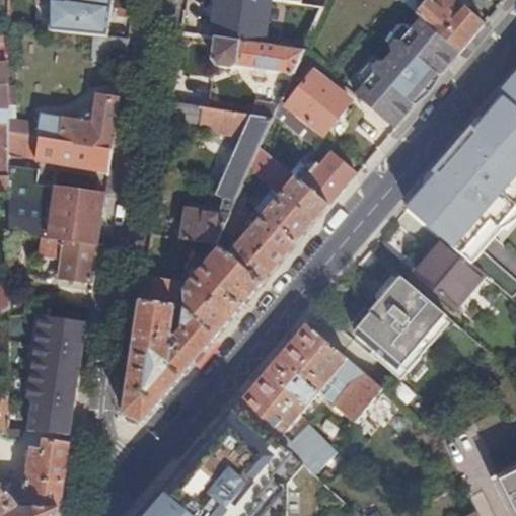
[(48,0),(49,27),(91,32),(100,32),(102,18),(107,18),(111,0),(48,0)]
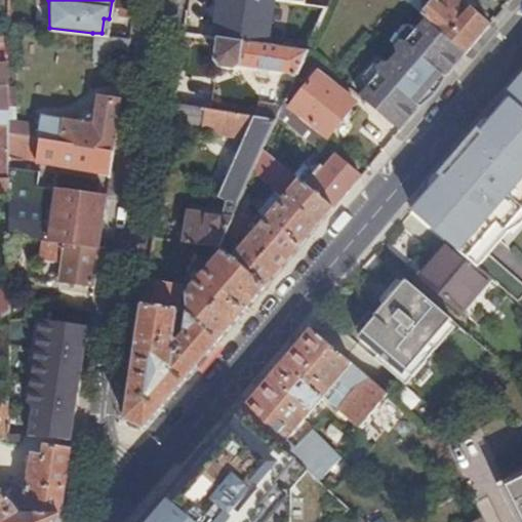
[(184,0),(179,32),(216,37),(303,50),(304,50),(324,5),(306,2),(291,0),(184,0)]
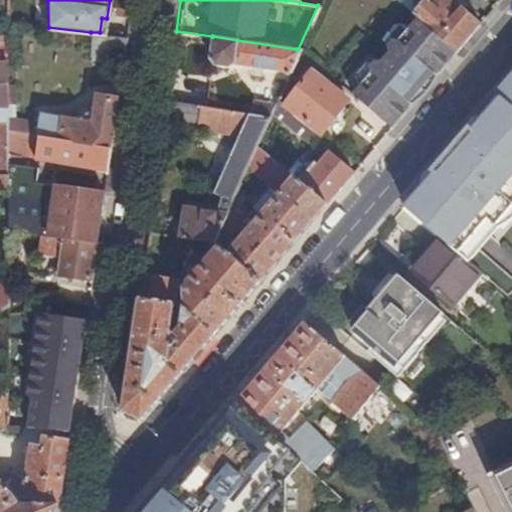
[(395,0),(408,11),(455,50),(478,23),(451,0),(395,0)]
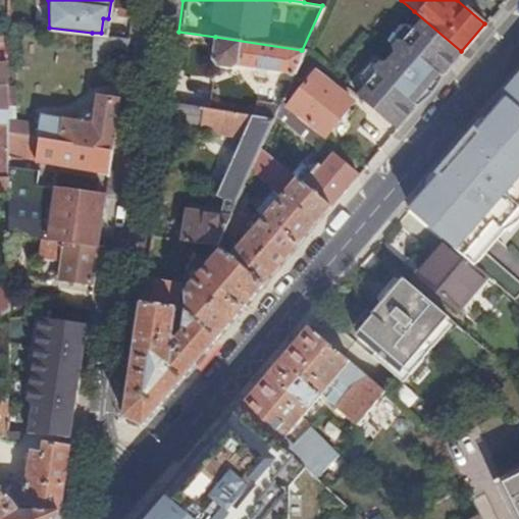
[(348,88),(395,127),(418,100),(414,97),(426,82),(431,85),(461,51),(414,11),(348,88)]
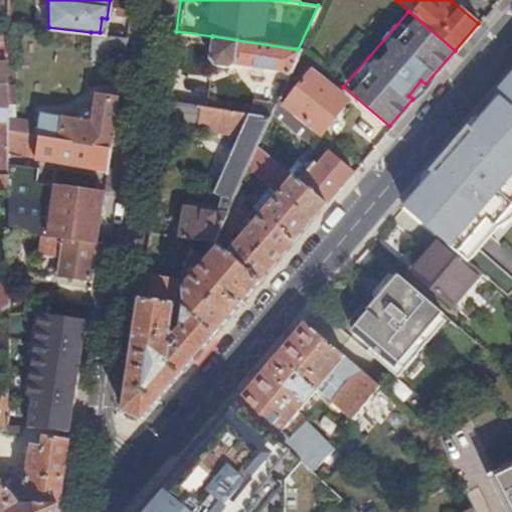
[(123,56),(126,35),(105,33),(100,32),(91,32),(89,53),(123,56)]
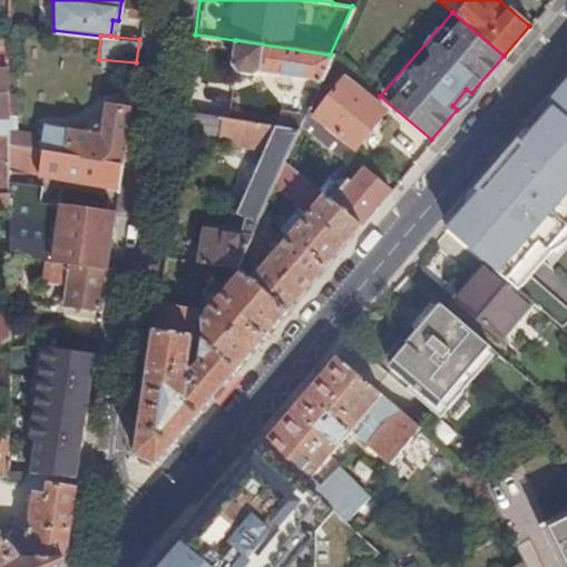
[(329,55),(235,40),(231,64),(235,70),(252,74),(255,69),(319,79),(330,55),(329,55)]
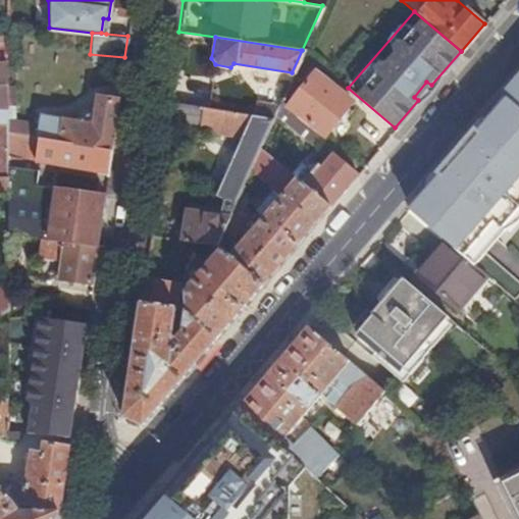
[(8,132),(7,83),(7,60),(0,60),(0,190),(7,191),(8,132)]
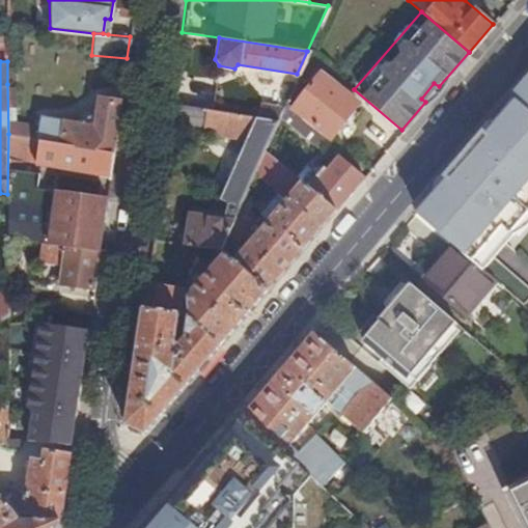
[(326,133),(329,136),(356,102),(318,72),(292,106),(326,133)]
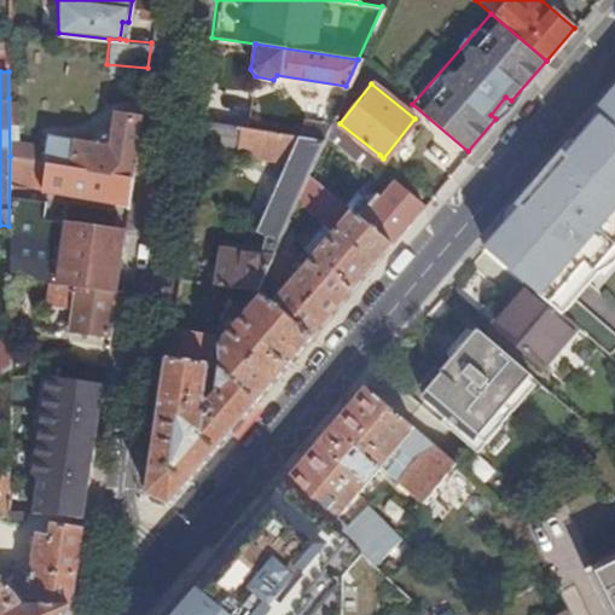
[(614,97),(601,115),(543,183),(486,248),(522,280),(528,285),(560,312),(587,280),(595,277),(603,272),(610,267),(614,262),(614,97)]
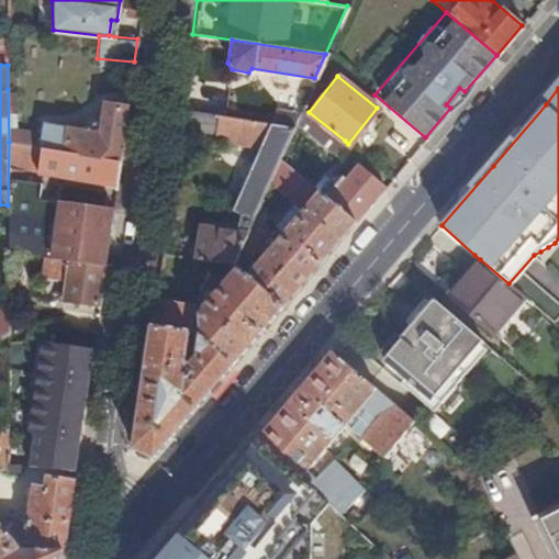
[(446,104),(450,108),(465,91),(459,88),(446,104)]
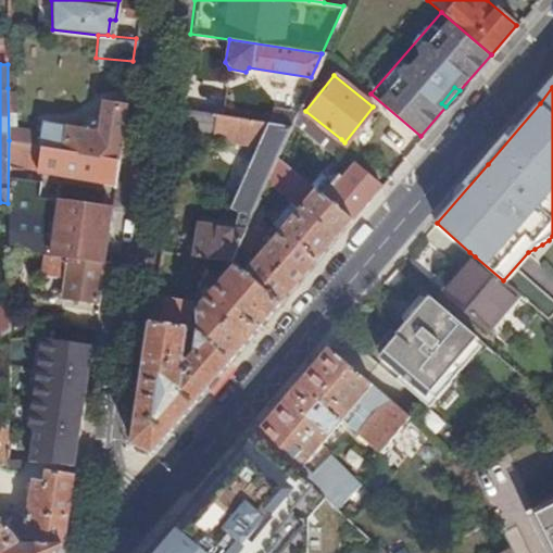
[(118,158),(126,103),(102,100),(99,118),(96,117),(90,123),(90,125),(87,125),(86,127),(47,121),(44,123),(42,130),(14,125),(14,88),(8,88),(9,140),(118,158)]
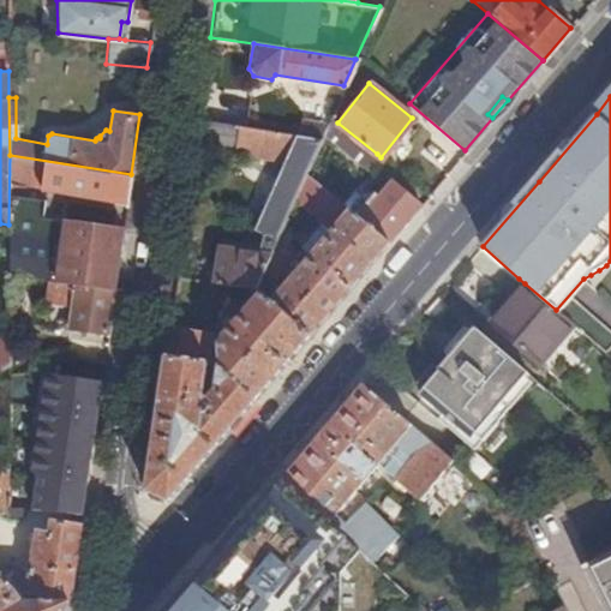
[(299,112),(293,132),(321,137),(321,136),(327,123),(328,119),(299,112)]
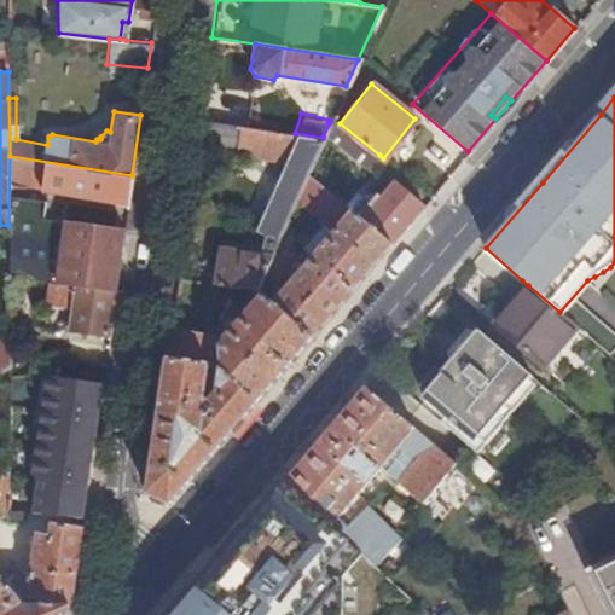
[(266,235),(276,239),(277,236),(295,198),(306,173),(323,138),(295,133),(199,119),(196,145),(285,160),(255,230),(266,235)]
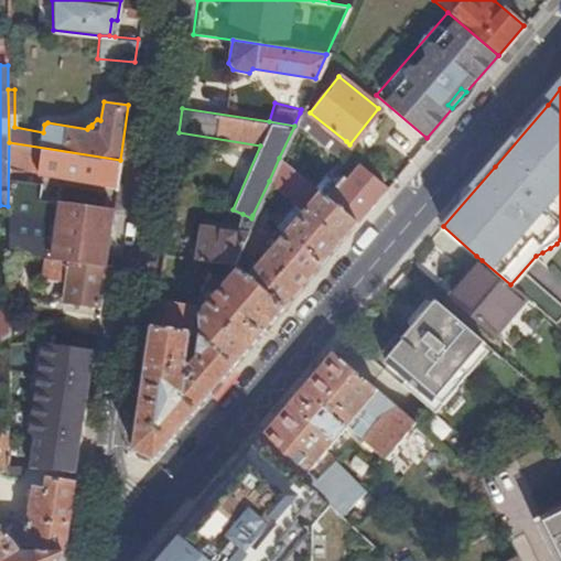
[(294,125),(305,130),(336,154),(346,141),(310,112),(306,111),(305,115),(300,112),(294,125)]
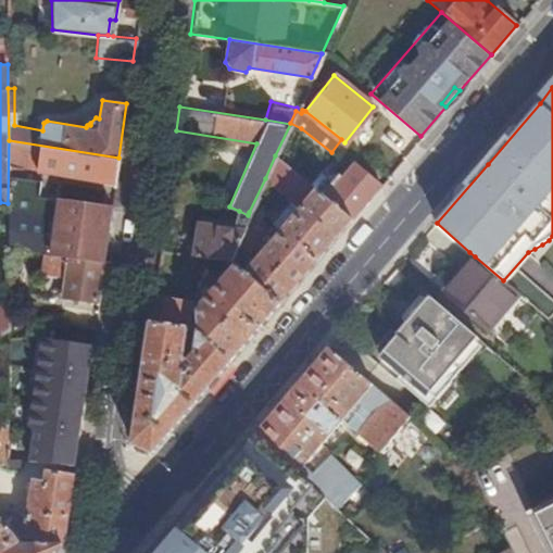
[(290,124),(275,155),(285,164),(301,128),(290,123),(290,124)]
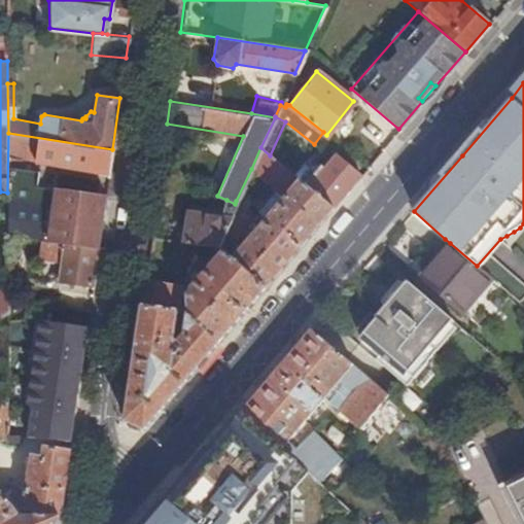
[(108,173),(112,149),(8,133),(7,193),(8,234),(42,239),(98,247),(106,194),(36,183),(38,168),(18,165),(19,158),(108,173)]
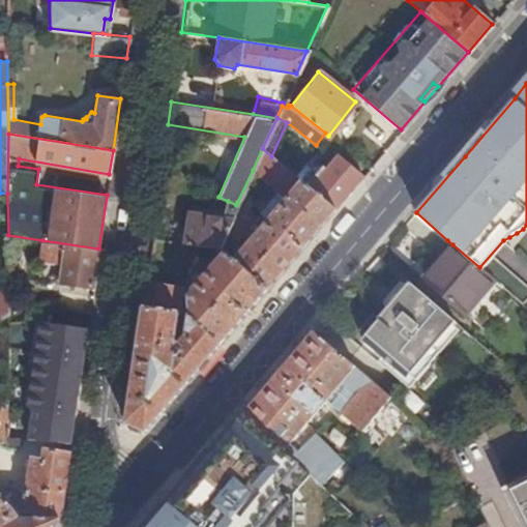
[(236,205),(218,246),(223,251),(265,288),(333,208),(298,179),(271,156),(262,148),(253,170),(286,197),(241,247),(234,241),(249,207),(237,202),(236,205)]
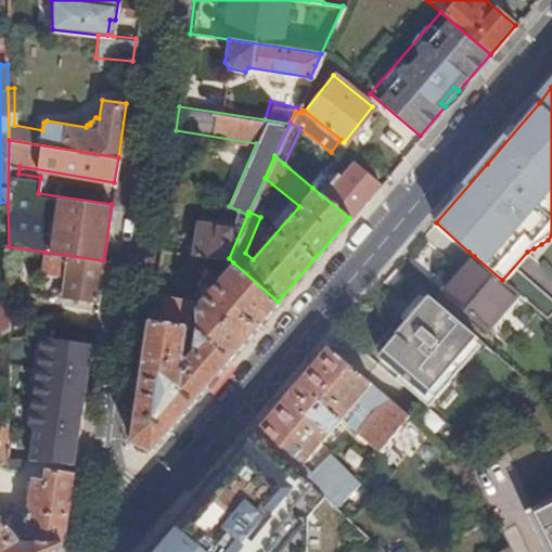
[(312,188),(349,218),(379,184),(350,162),(339,175),(336,174),(331,178),(325,174),(312,188)]
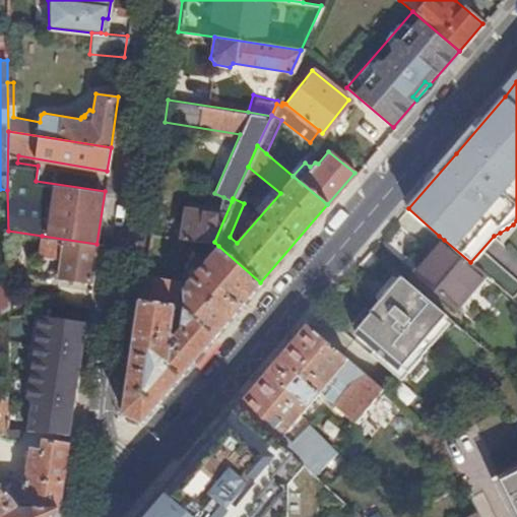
[(182,237),(209,241),(214,242),(232,201),(223,197),(220,207),(219,214),(186,209),(182,237)]
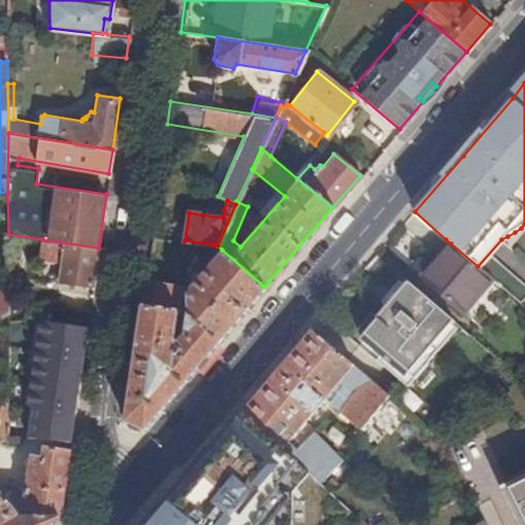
[(190,205),(189,212),(223,218),(224,210),(190,205)]
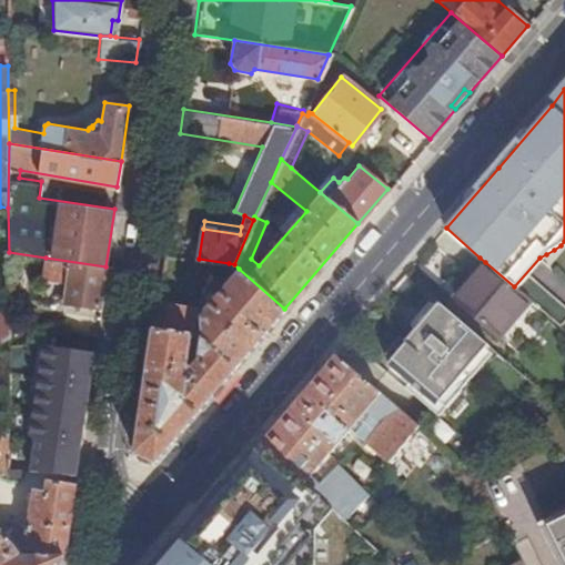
[(99,305),(106,266),(46,258),(42,278),(64,281),(62,301),(99,305)]
